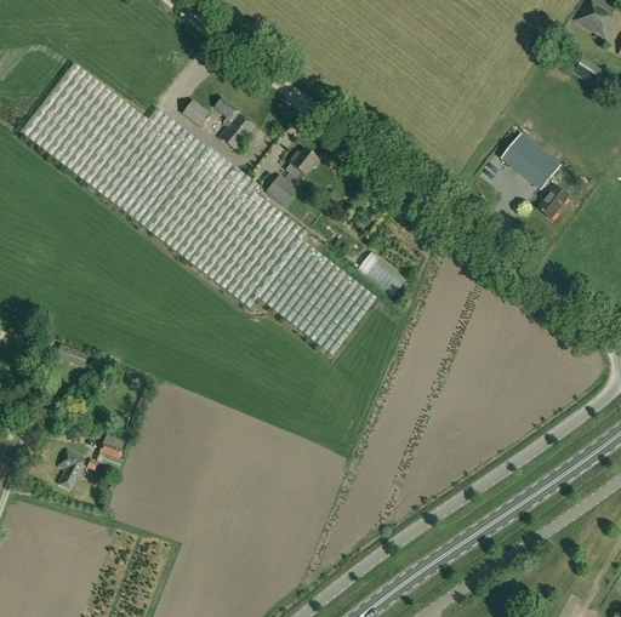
[(588,0),(577,17),(609,36),(614,29),(607,26),(615,12),(597,0),(588,0)]
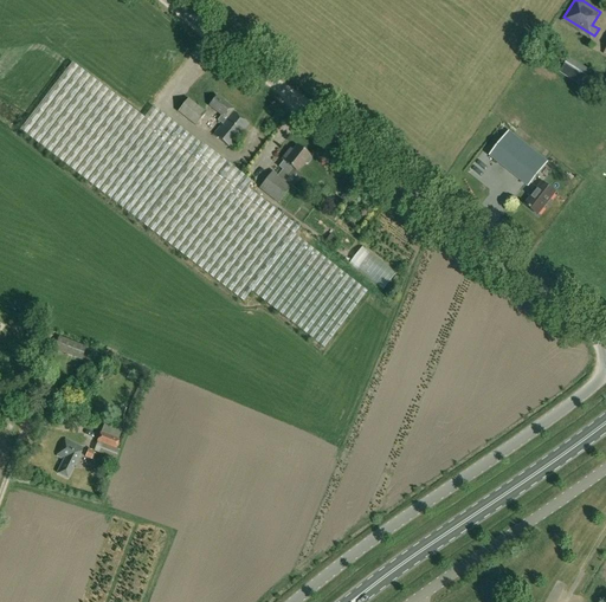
[(592,68),(569,53),(560,69),(582,83),(592,68)]
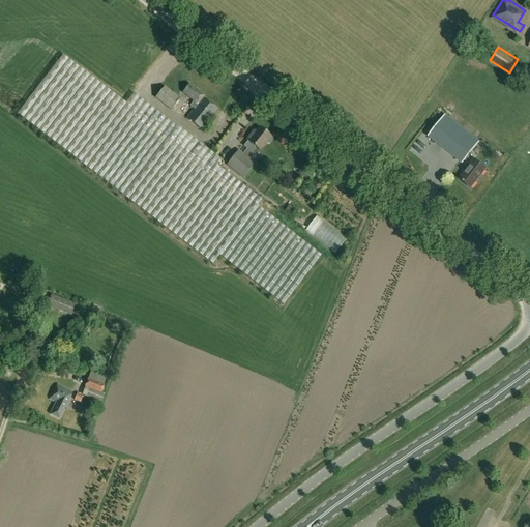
[(19,111),(18,112),(212,262),(218,254),(219,253),(255,281),(284,302),(285,301),(322,252),(258,202),(262,197),(237,178),(214,160),(218,156),(216,154),(176,123),(176,124),(168,118),(134,91),(126,100),(115,93),(63,53),(19,111)]
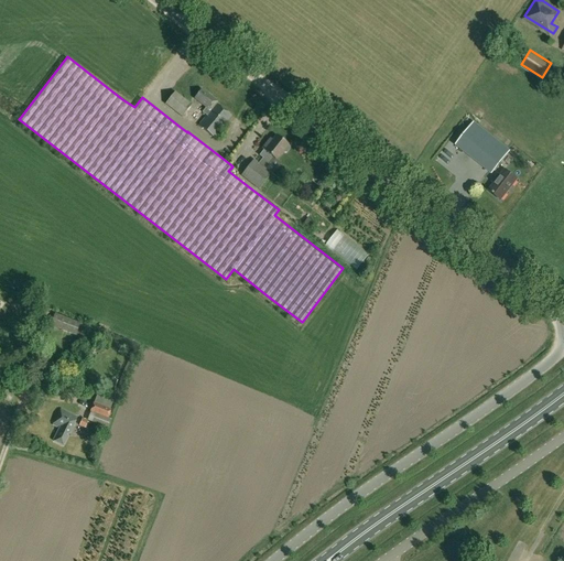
[(207,111),(224,123),(231,112),(212,97),(214,95),(202,86),(195,95),(206,104),(203,108),(207,111)]
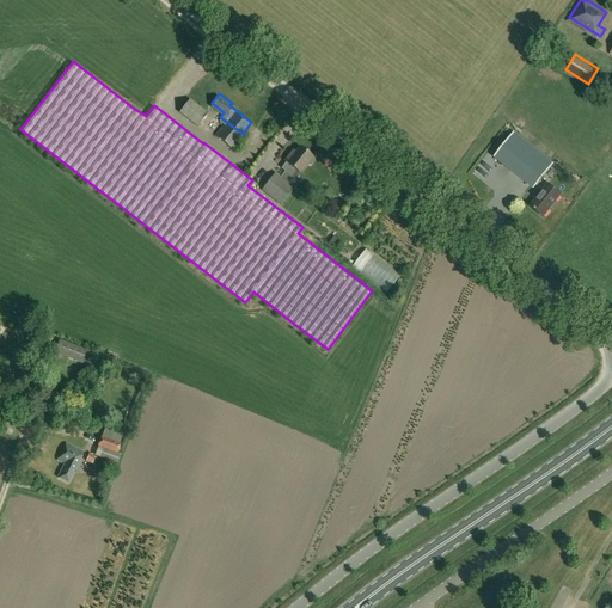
[(197,123),(208,110),(190,97),(179,110),(197,123)]
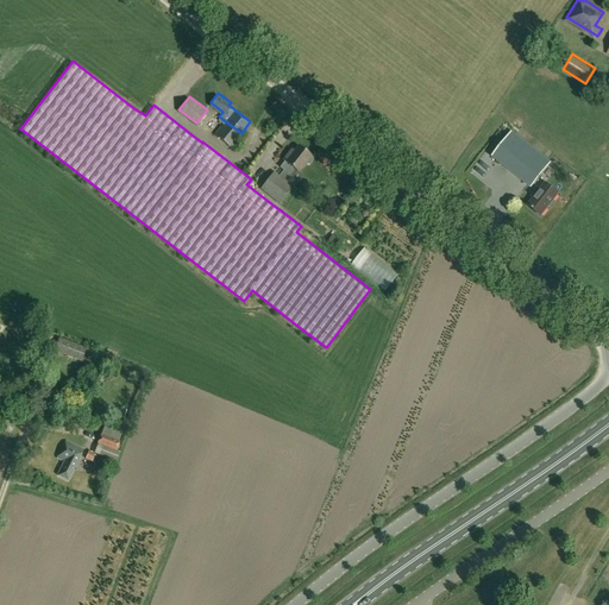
[(233,145),(242,133),(224,120),(215,132),(233,145)]
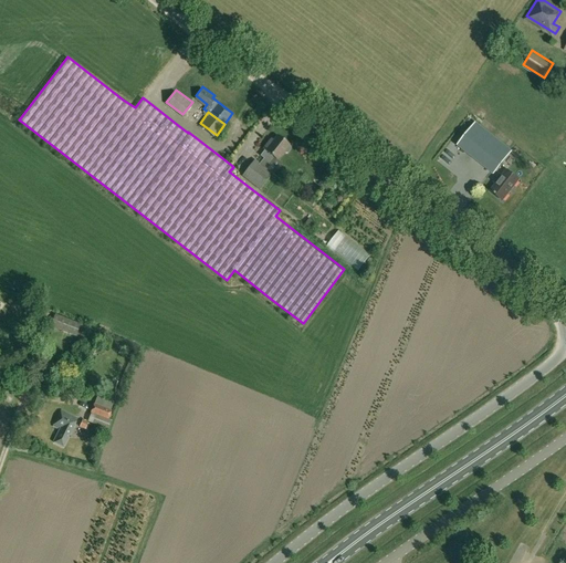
[(493,171),(512,149),(474,120),(457,143),(493,171)]
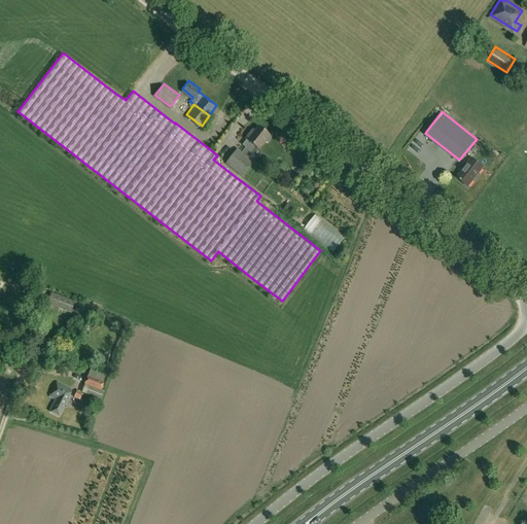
[(256,144),(258,147),(265,140),(266,141),(268,140),(271,137),(271,134),(270,133),(258,124),(253,130),(251,128),(245,136),(247,138),(243,142),(243,143),(245,145),(242,149),(238,146),(226,161),(242,174),(254,160),(248,154),(252,149),(256,144)]
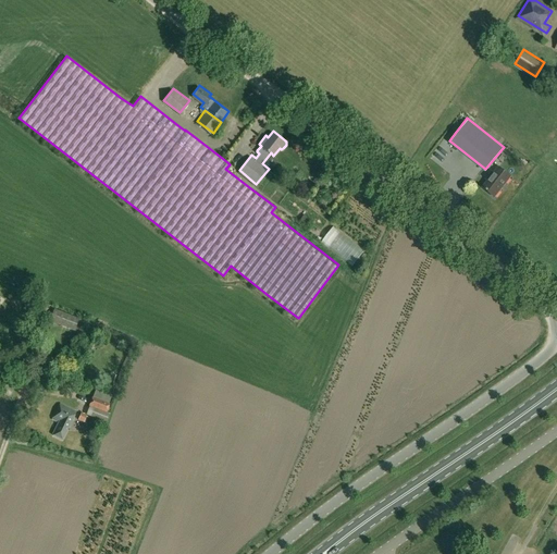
[(511,174),(499,164),(494,171),(493,170),(486,176),(489,179),(483,185),(495,195),(511,174)]
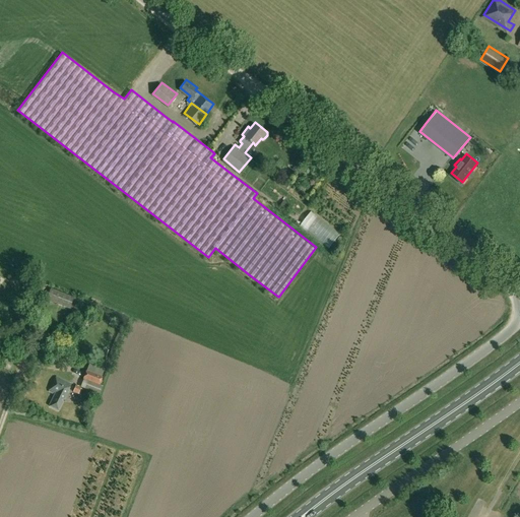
[(279,203),(287,209),(291,204),(284,198),(279,203)]
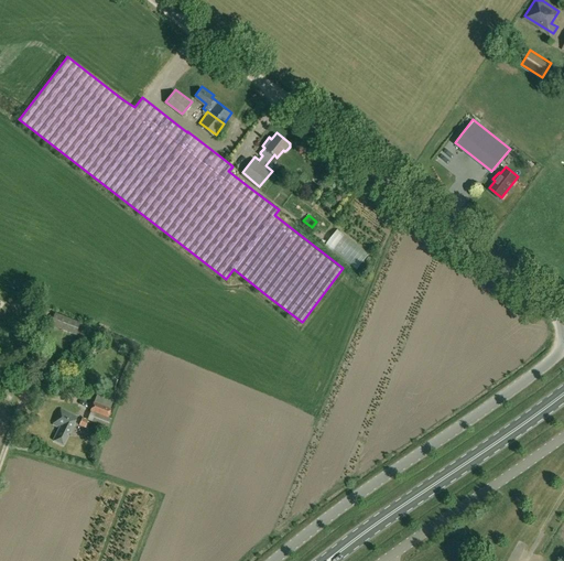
[(50,323),(75,333),(80,321),(54,311),(50,323)]
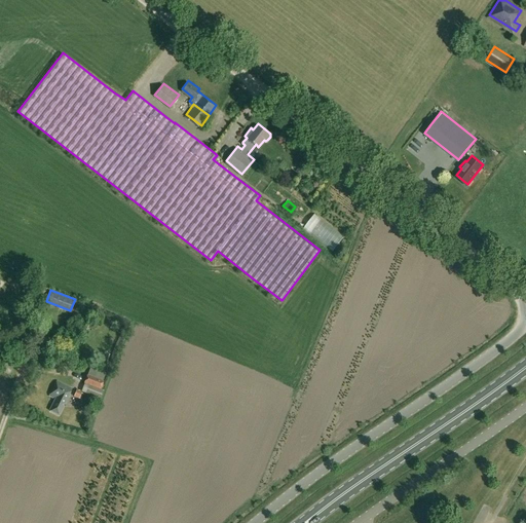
[(84,381),(101,387),(104,379),(87,373),(84,381)]
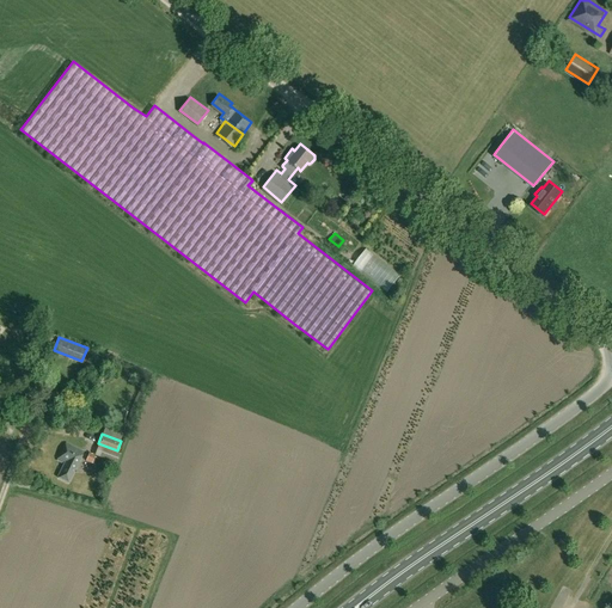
[(66,461),(59,474),(69,479),(85,449),(67,440),(59,458),(66,461)]
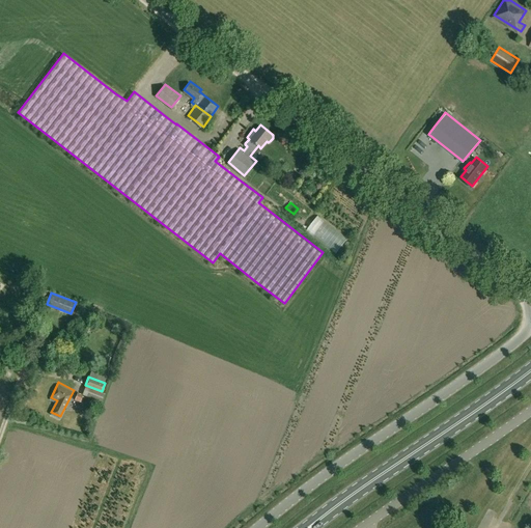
[(104,392),(102,391),(85,385),(82,393),(101,399),(104,392)]
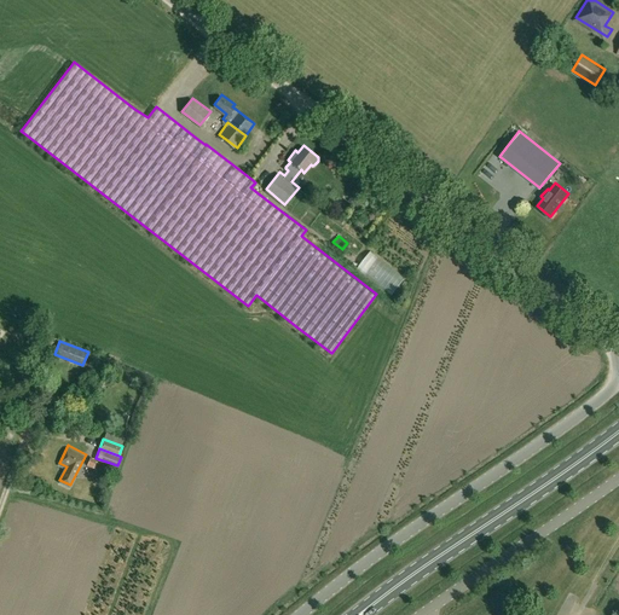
All buildings are outlined.
